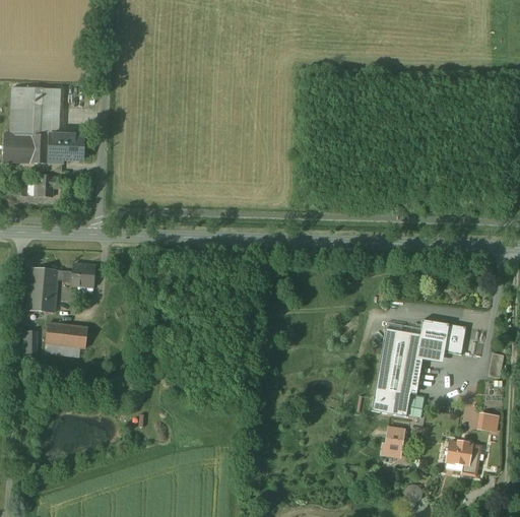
[(61,88),(12,86),(11,132),(6,132),(5,159),(48,162),(62,162),(62,156),(80,157),(81,134),(59,133),(61,88)]
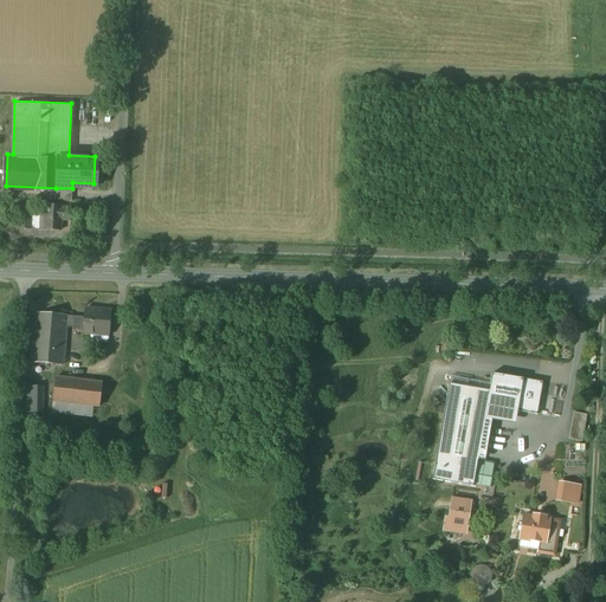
[(72,188),(56,188),(55,199),(71,199),(72,188)]
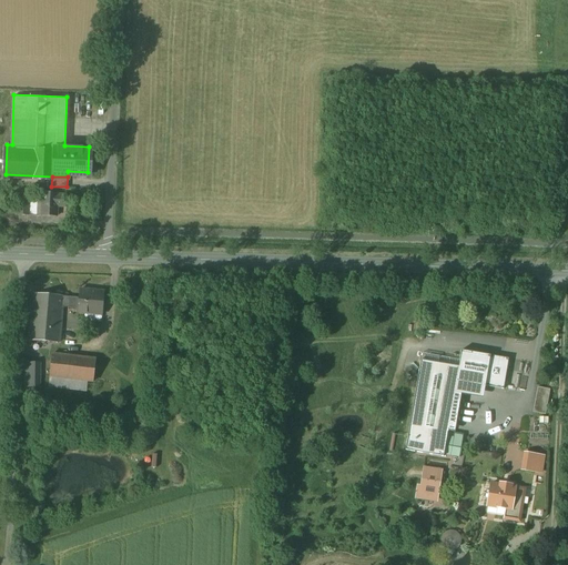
[(57,190),(42,189),(41,212),(57,213),(57,202),(66,202),(66,192),(57,191),(57,190)]
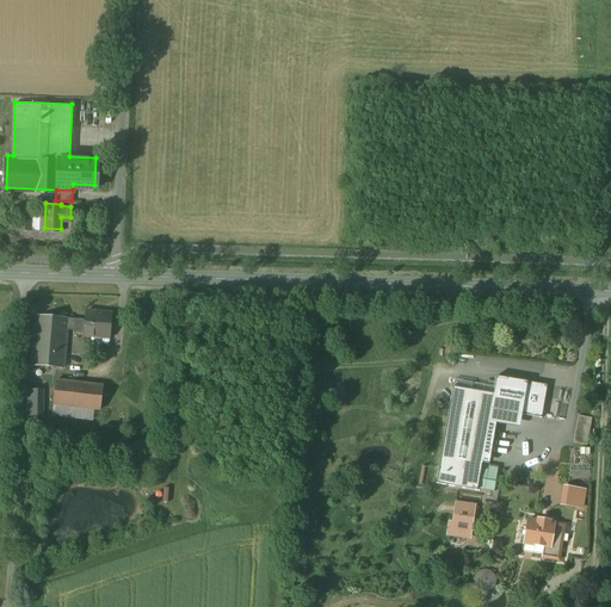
[(31,209),(20,208),(19,228),(30,228),(31,209)]
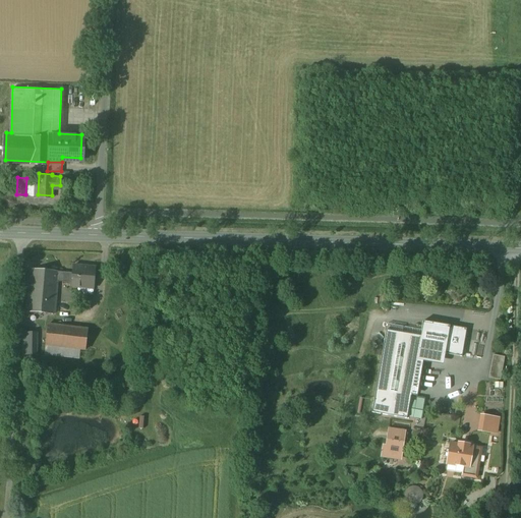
[(96,265),(73,264),(73,270),(72,280),(72,284),(81,284),(81,283),(93,284),(93,285),(95,285),(96,265)]
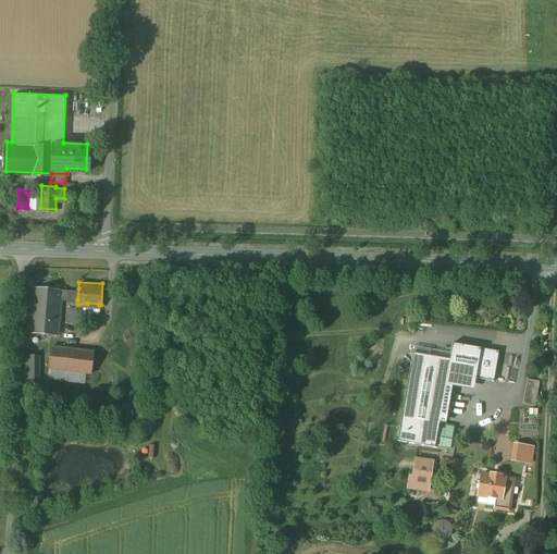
[(61,287),(34,286),(32,329),(59,331),(61,298),(61,287)]
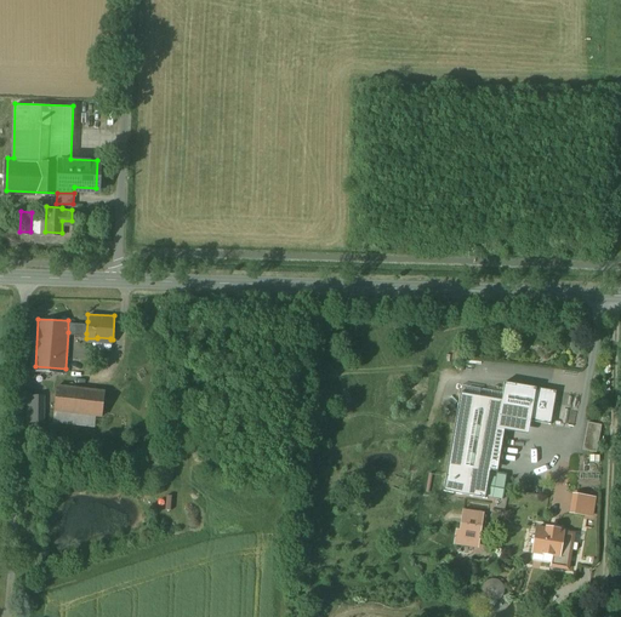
[(87,321),(68,320),(68,332),(86,333),(87,321)]
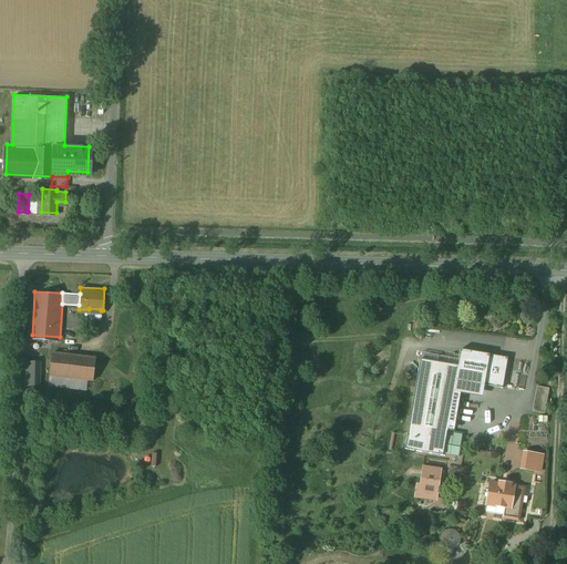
[(96,356),(52,350),(50,371),(93,378),(96,356)]
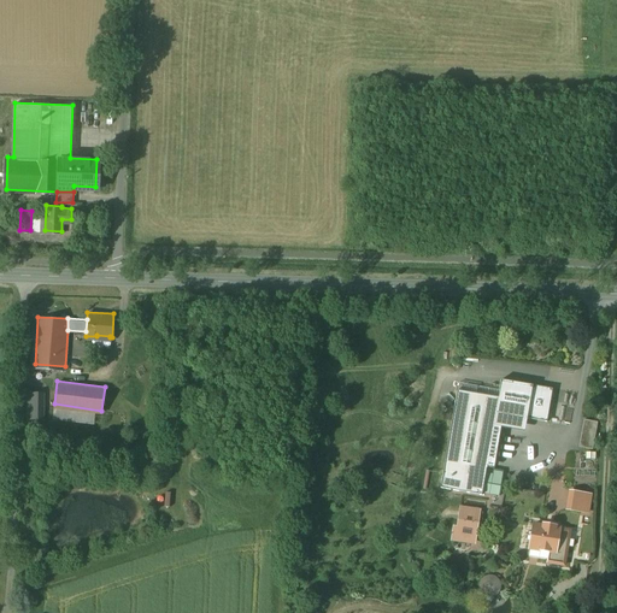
[(547,419),(552,389),(501,381),(500,388),(489,385),(487,394),(457,388),(440,485),(481,493),(486,465),(494,466),(500,425),(524,429),(527,416),(547,419)]
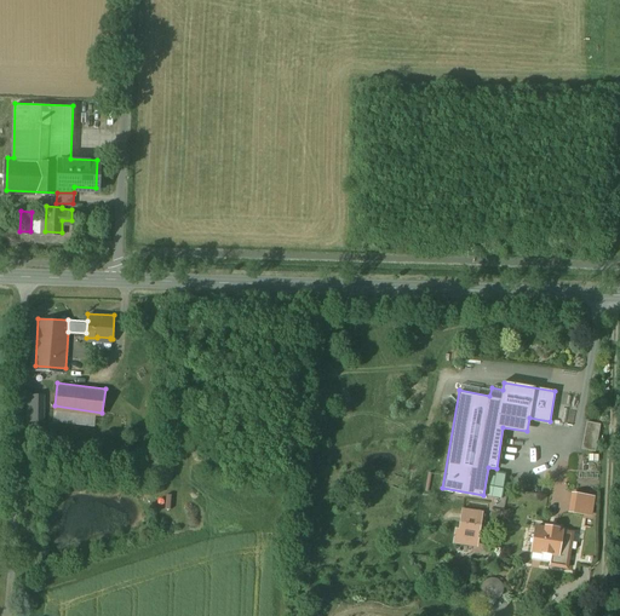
[(601,421),(587,419),(581,447),(595,449),(601,421)]
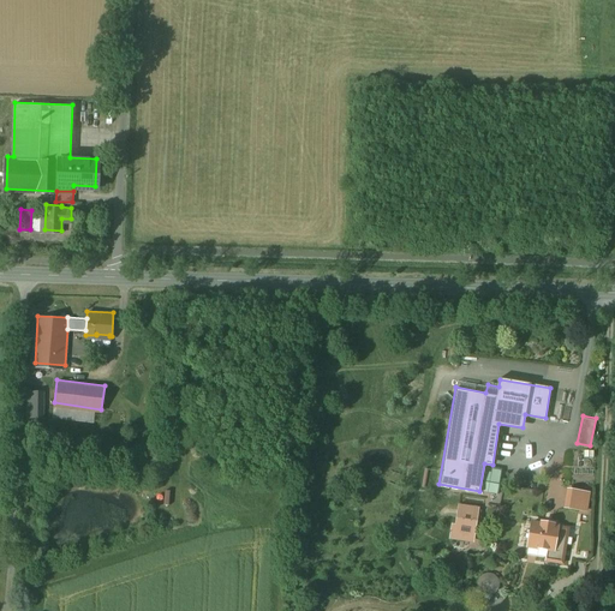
[(568,513),(590,515),(592,493),(571,491),(568,513)]
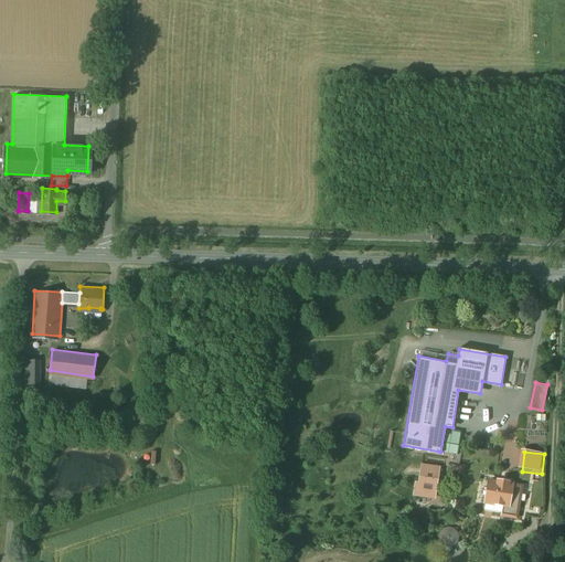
[(437,484),(439,465),(422,462),(418,480),(415,480),(413,494),(435,497),(437,484)]
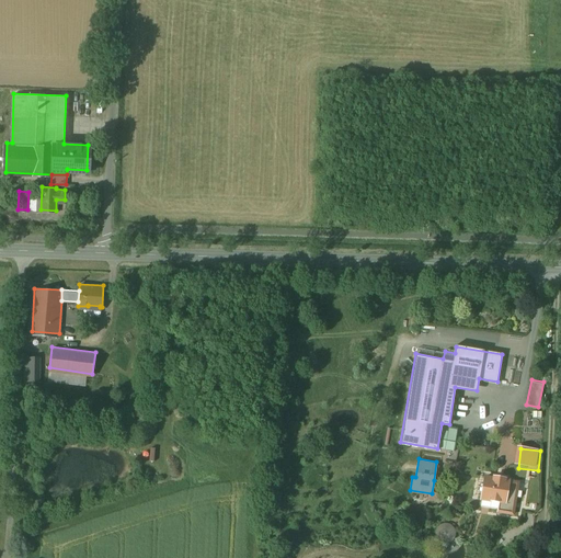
[(493,476),(484,475),(483,481),(480,481),(479,489),(482,489),(481,497),(499,499),(496,510),(513,512),(516,494),(519,496),(522,489),(517,488),(518,480),(505,478),(505,476),(493,475),(493,476)]
